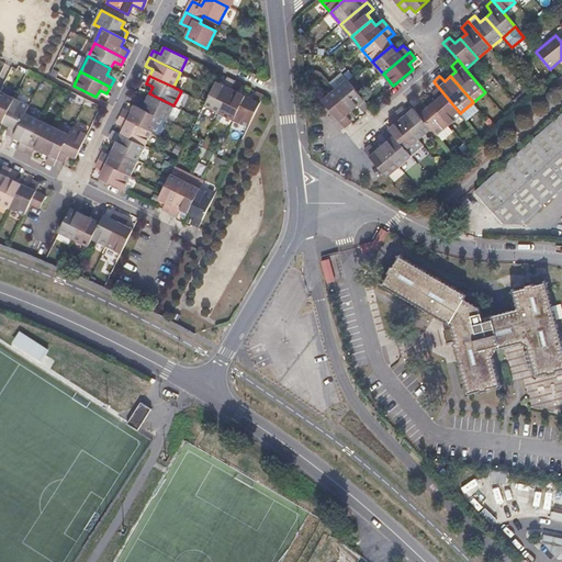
[(204,105),(220,113),(235,82),(226,78),(223,85),(216,81),(212,89),(205,103),(204,105)]
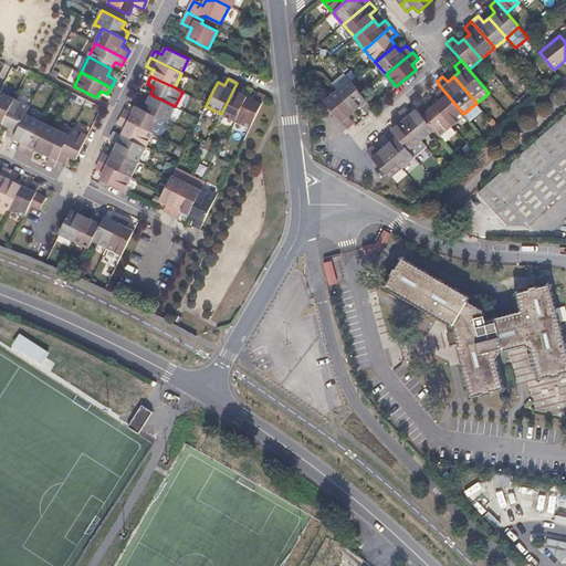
[(349,79),(336,90),(354,112),(359,107),(365,114),(373,106),(362,94),(350,81),(349,79)]
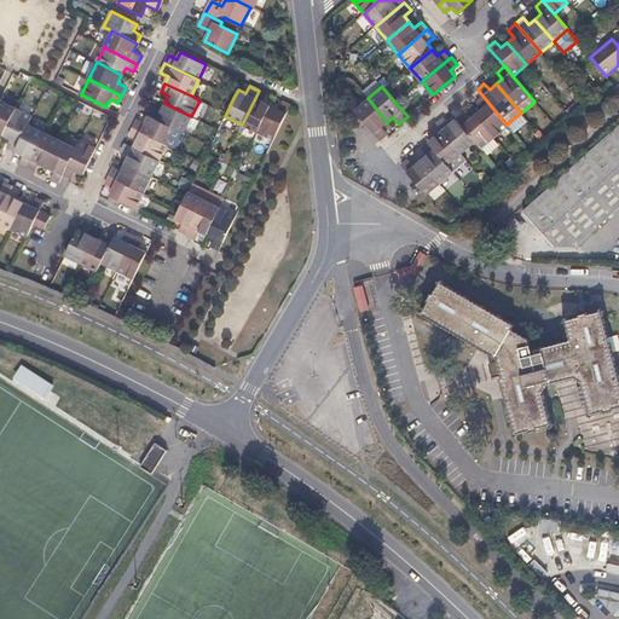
[(242,125),(256,132),(271,104),(262,100),(266,94),(259,91),(242,125)]
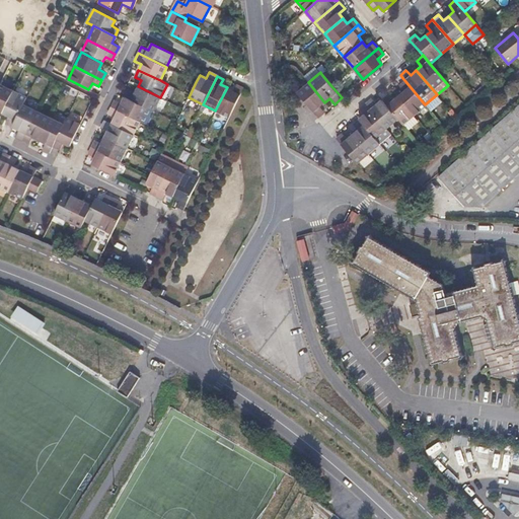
[(414,115),(425,104),(404,80),(398,85),(403,91),(397,96),(414,115)]
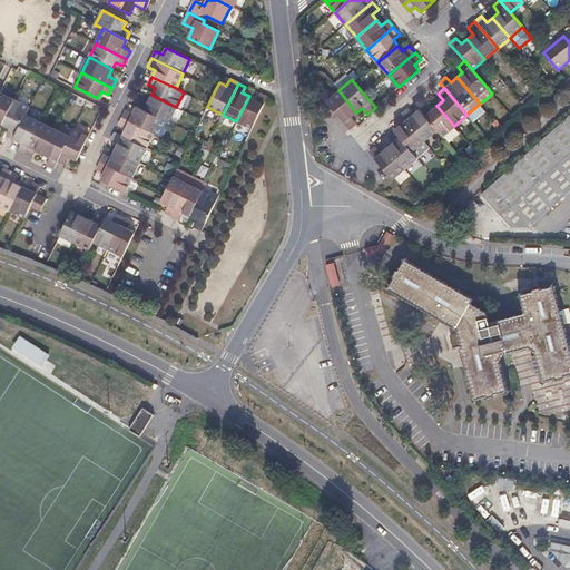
[(351,118),(356,112),(338,90),(326,100),(331,106),(350,129),(356,124),(351,118)]
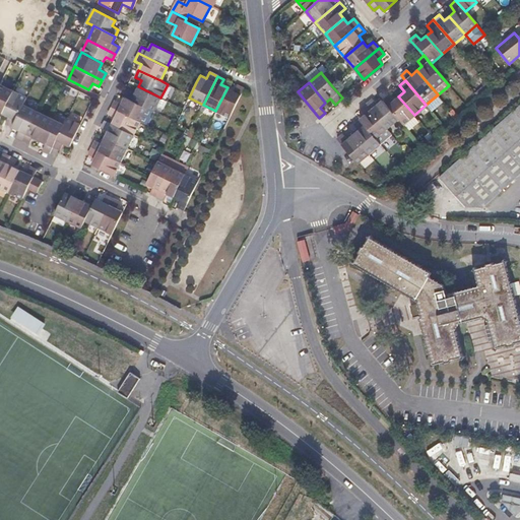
[(0,112),(3,113),(13,91),(0,84),(0,112)]
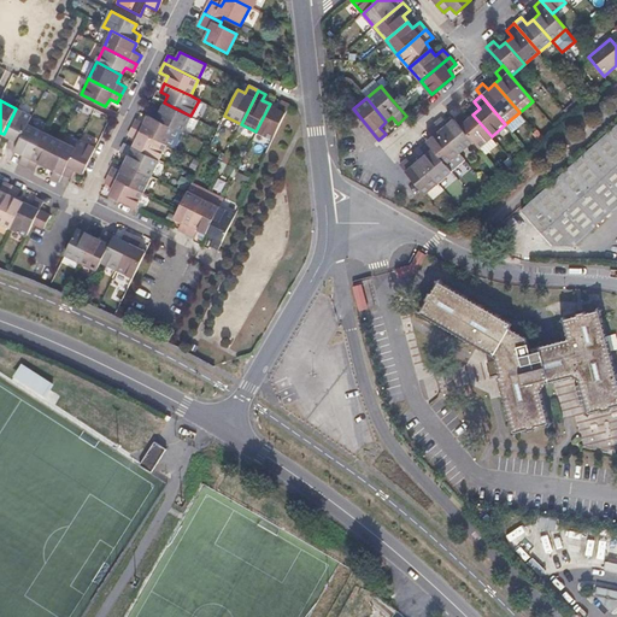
[(277,109),(270,104),(256,131),(271,140),(288,105),(281,101),(277,109)]
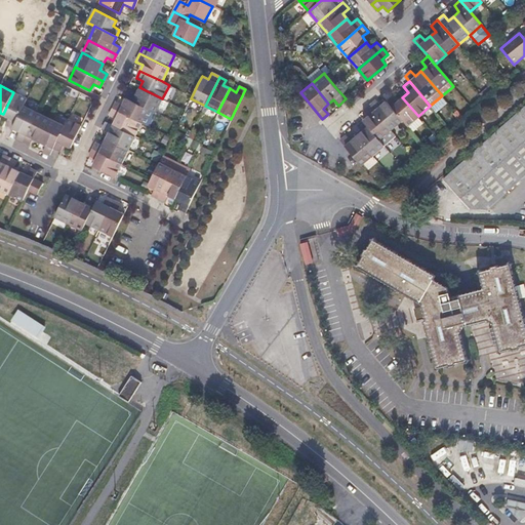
[(156,112),(162,98),(139,87),(136,93),(130,90),(126,97),(149,109),(156,112)]
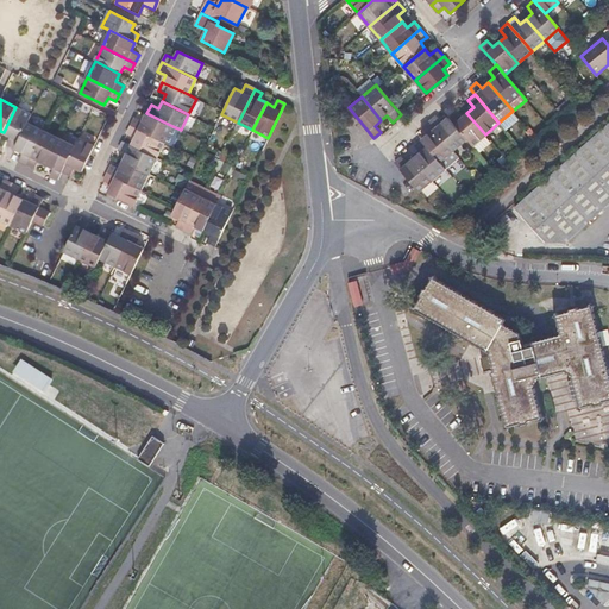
[(6,144),(14,149),(27,123),(31,114),(16,107),(4,132),(11,136),(6,144)]
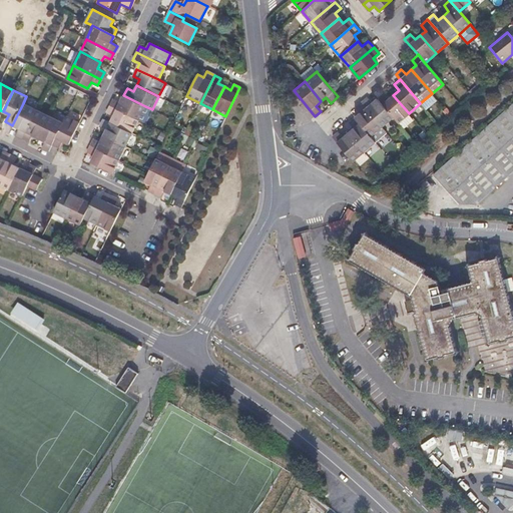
[(398,123),(409,113),(393,95),(388,100),(383,94),(378,99),(393,117),(398,123)]
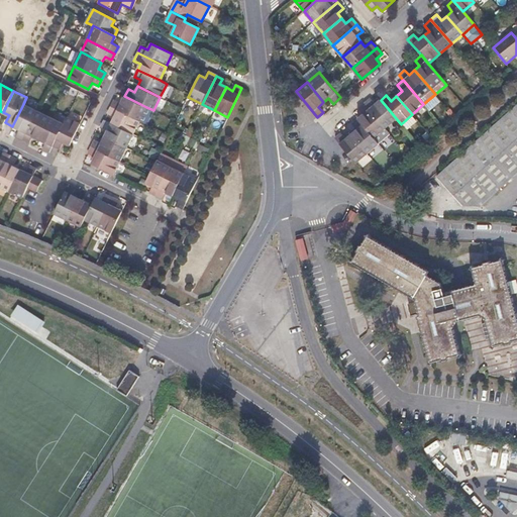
[(139,120),(146,107),(124,96),(121,103),(114,100),(111,106),(139,120)]
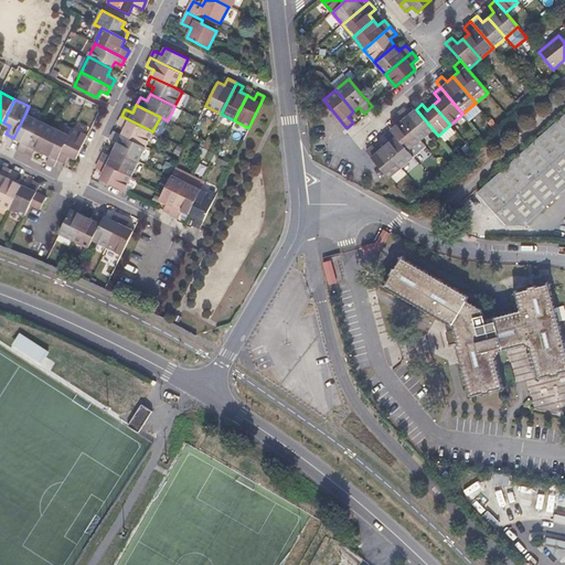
[(405,108),(398,114),(420,140),(433,129),(416,109),(409,114),(405,108)]
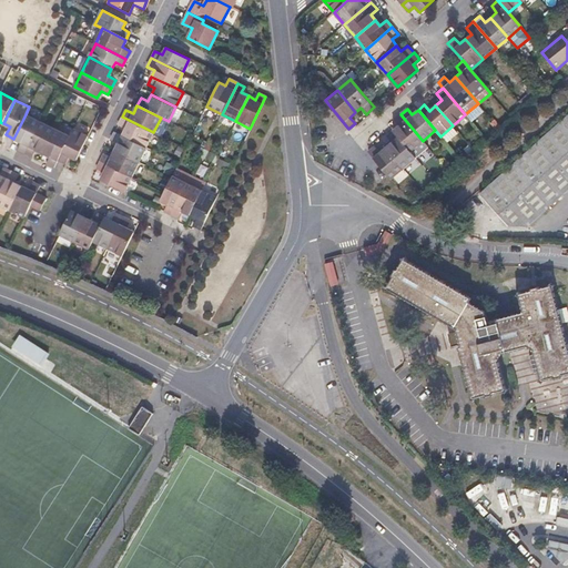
[(17,149),(24,152),(40,121),(26,114),(13,139),(21,142),(17,149)]
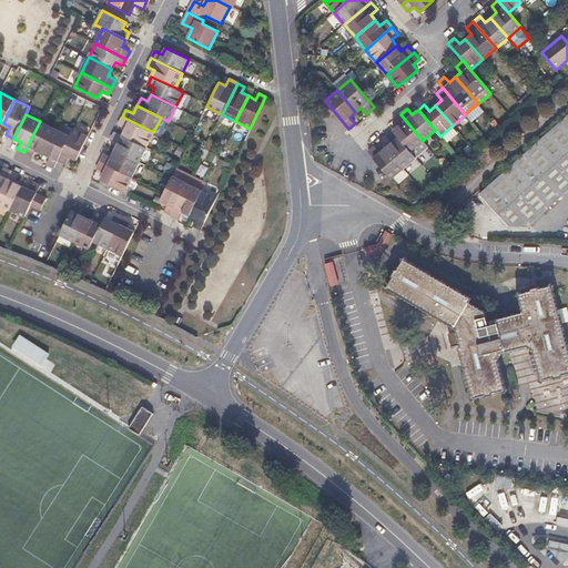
[(409,151),(423,141),(401,114),(394,120),(399,125),(393,131),(409,151)]
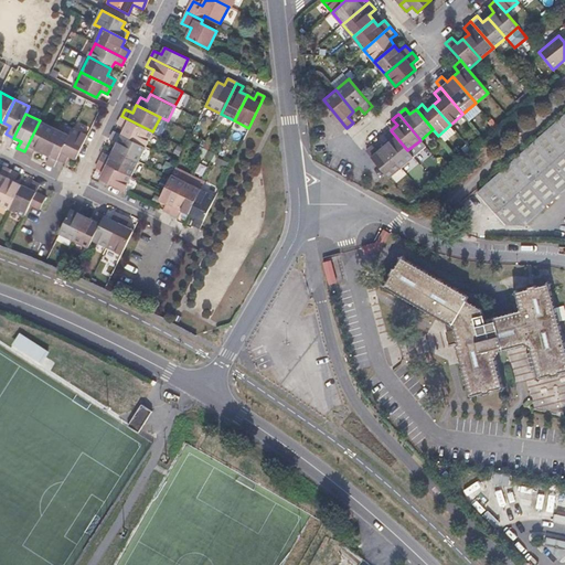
[(121,135),(146,147),(152,131),(121,116),(117,124),(125,127),(121,135)]
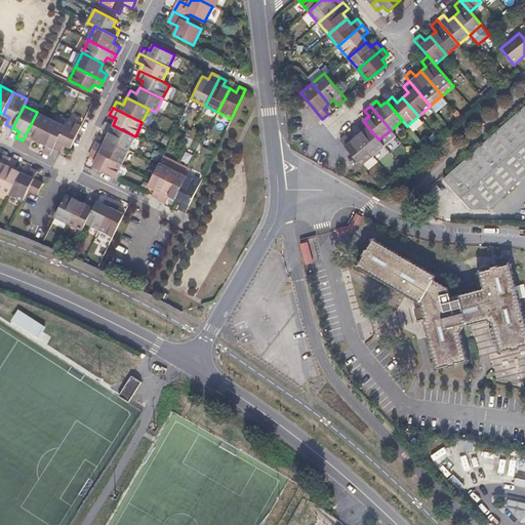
[(524,177),(524,110),(445,180),(470,207),(488,211),(524,177)]
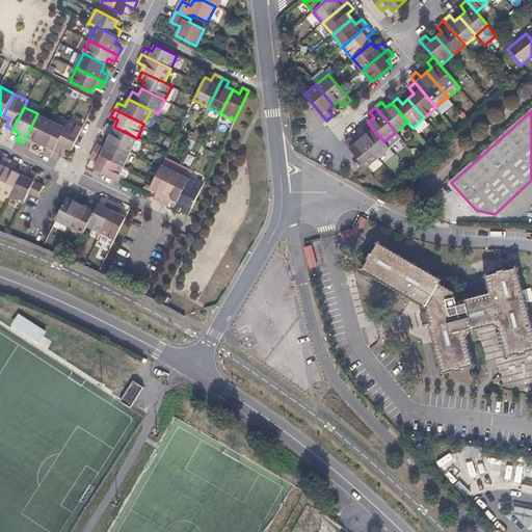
[(33,139),(41,143),(52,121),(37,113),(23,142),(30,147),(33,139)]
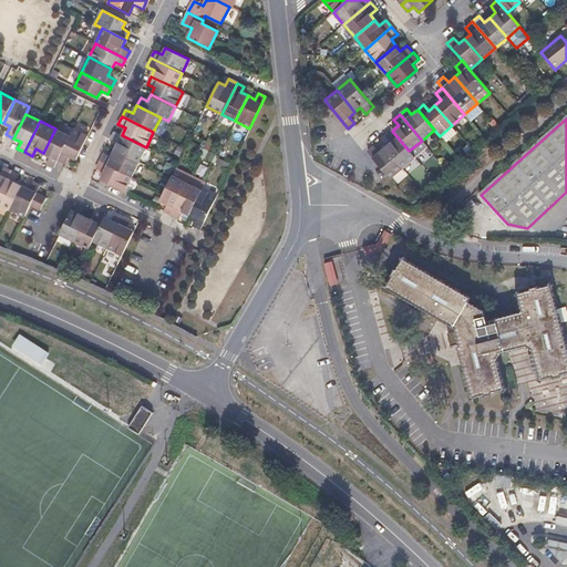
[(54,166),(59,160),(70,136),(55,129),(43,153),(50,156),(47,163),(54,166)]
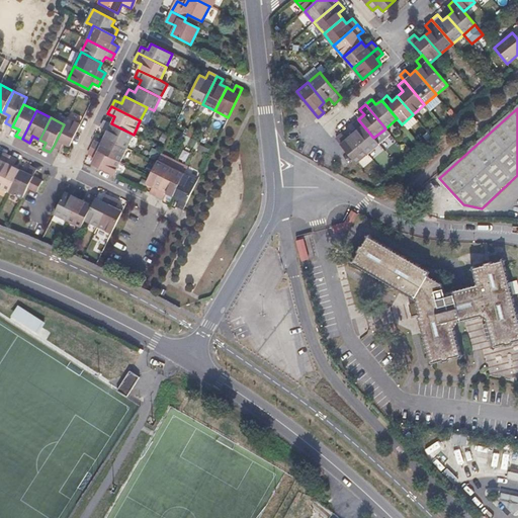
[(69,145),(71,142),(76,132),(80,123),(67,117),(64,124),(54,146),(60,149),(63,143),(69,145)]
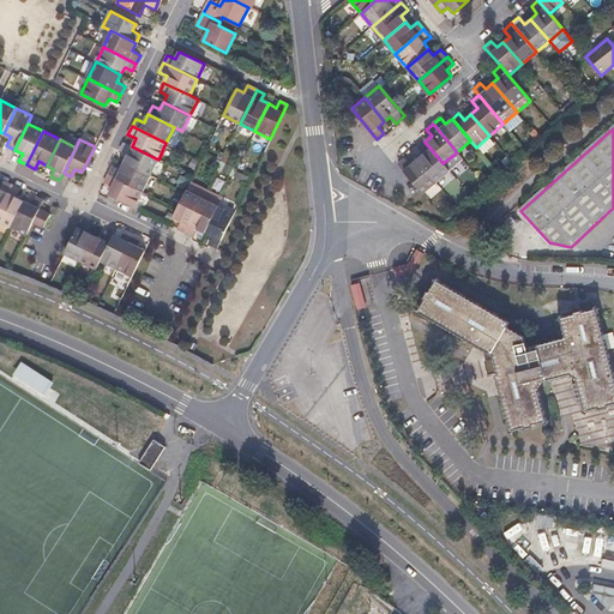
[(449,170),(443,163),(425,142),(417,149),(421,154),(415,158),(435,182),(449,170)]
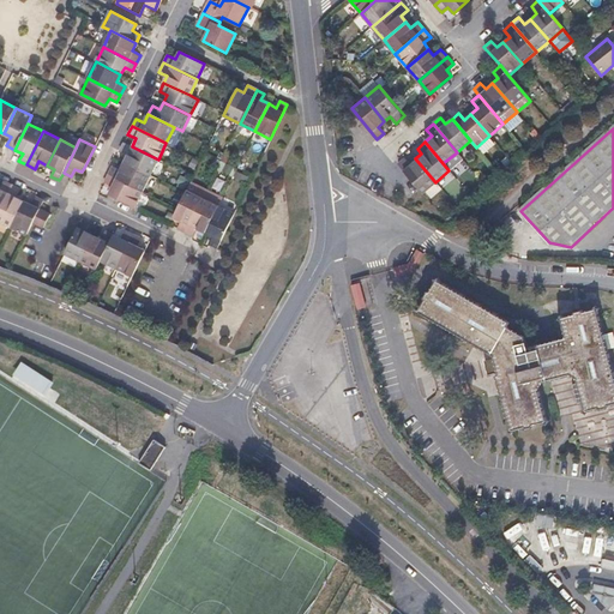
[(125,162),(150,175),(158,160),(132,146),(124,143),(120,151),(128,155),(125,162)]
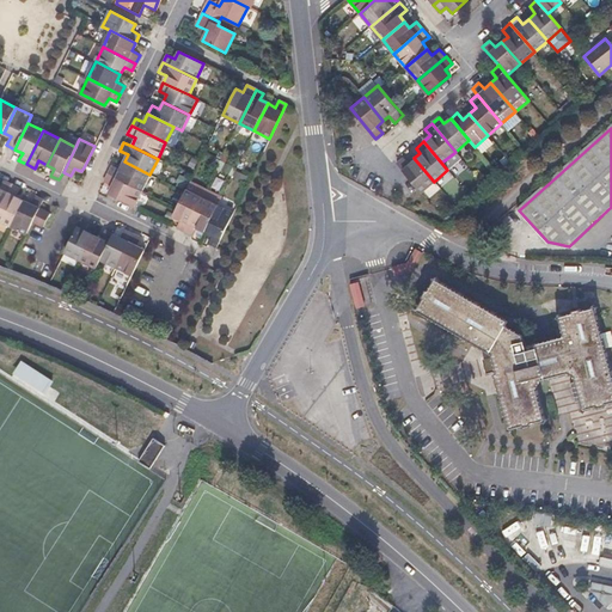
[(421,193),(434,182),(414,158),(408,163),(404,158),(397,164),(420,190),(421,193)]
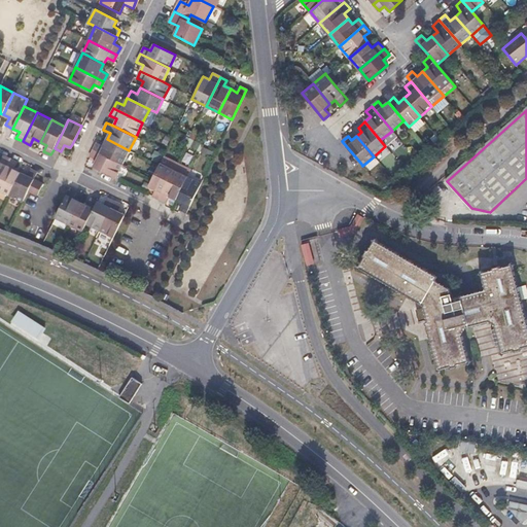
[(93,150),(121,164),(129,150),(107,139),(103,146),(96,142),(93,150)]
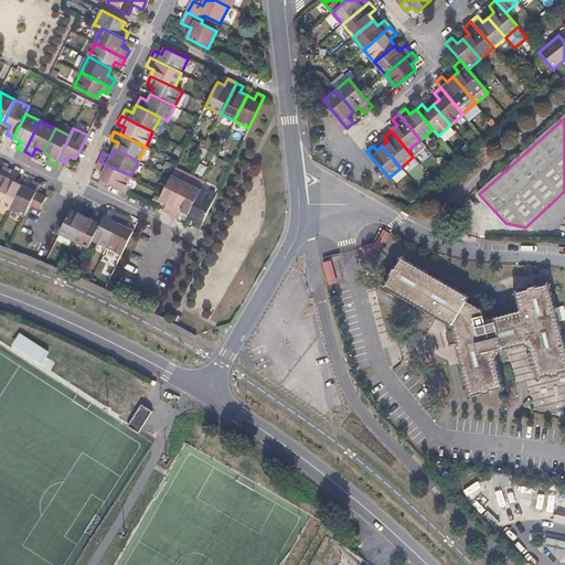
[(124,190),(130,176),(99,161),(96,168),(104,172),(100,179),(124,190)]
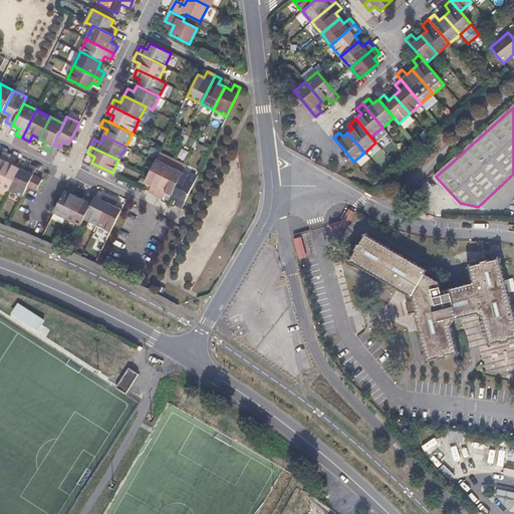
[(0,174),(9,156),(3,152),(0,157),(0,174)]
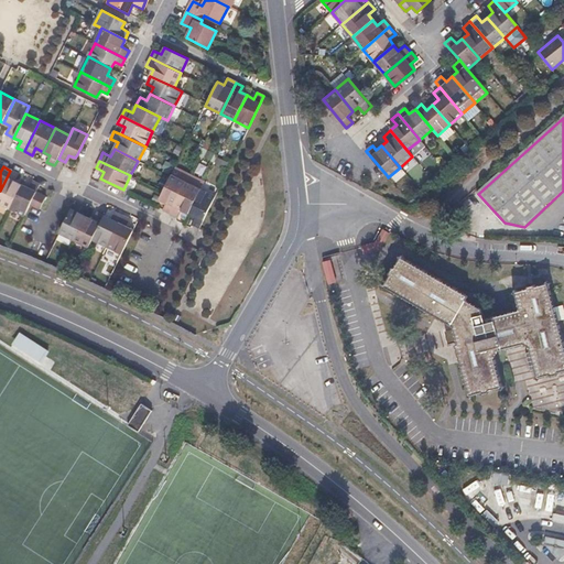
[(171,175),(185,182),(188,175),(174,167),(171,175)]
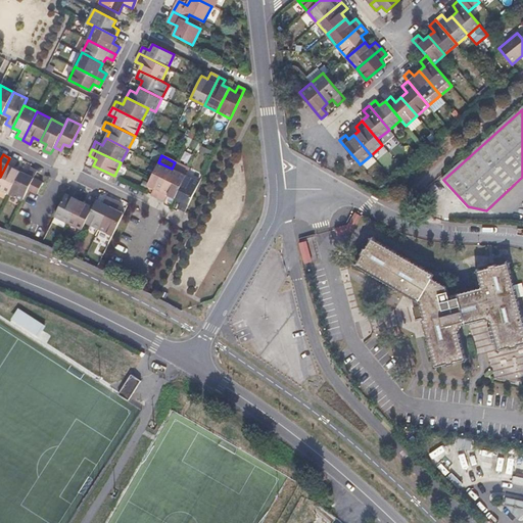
[(0,177),(0,188),(8,192),(18,172),(12,169),(16,161),(9,158),(0,177)]
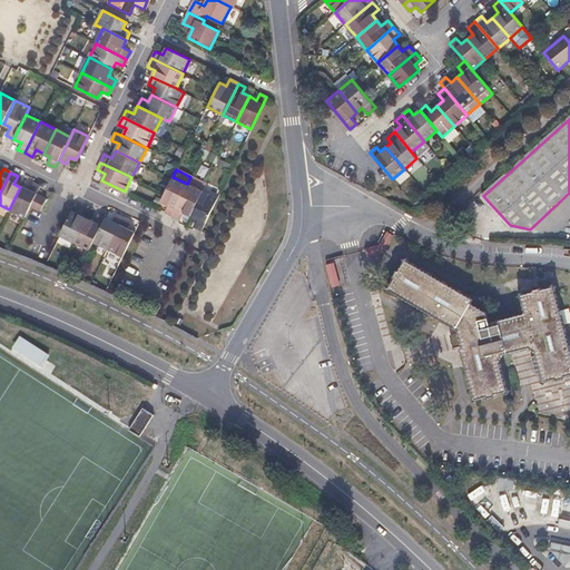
[(164,212),(172,215),(187,184),(173,177),(172,178),(164,194),(160,202),(167,205),(164,212)]
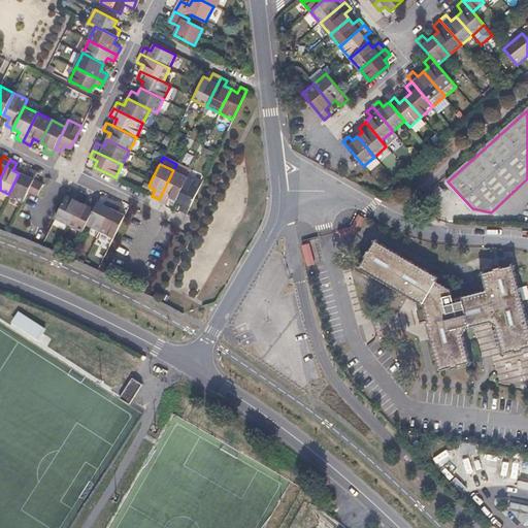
[(173,170),(187,177),(191,170),(176,164),(173,170)]
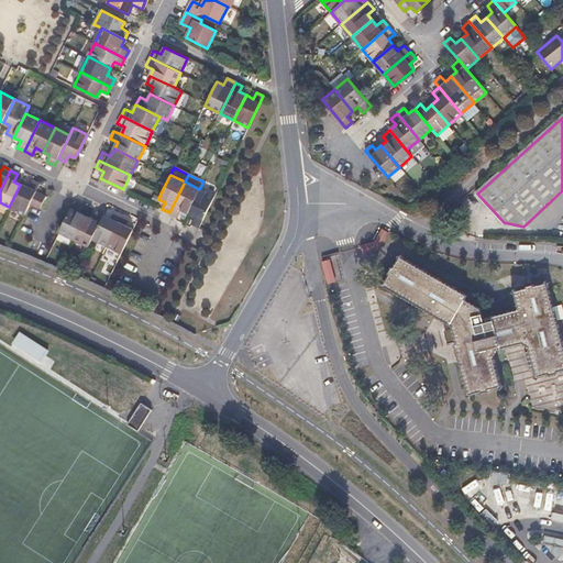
[(24,214),(30,203),(36,191),(40,185),(32,180),(28,188),(20,185),(9,207),(24,214)]
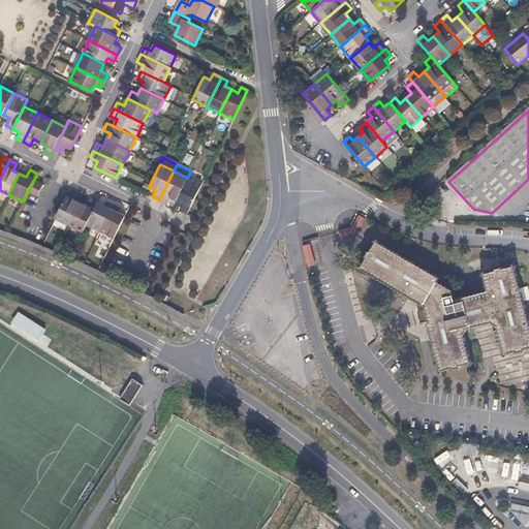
[(170,197),(176,200),(187,178),(174,170),(159,199),(166,204),(170,197)]
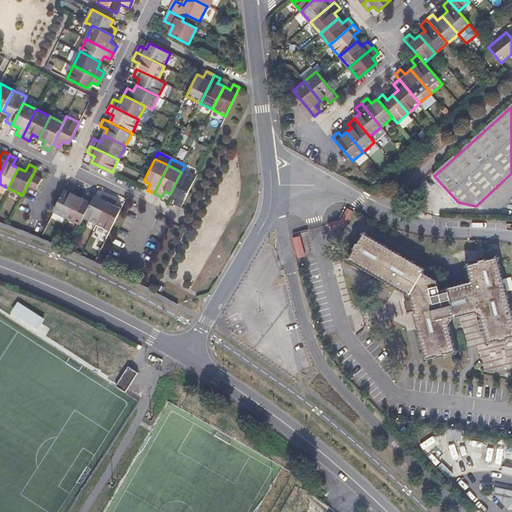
[(174,203),(180,206),(194,179),(181,172),(170,194),(177,197),(174,203)]
